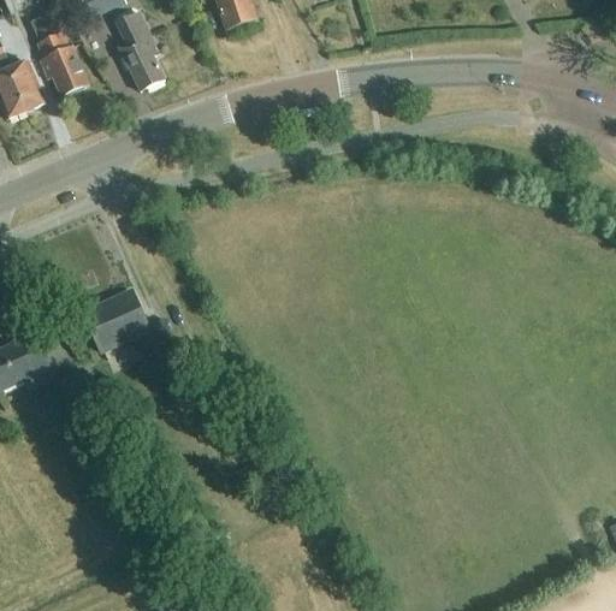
[(5,0),(11,13),(34,4),(33,0),(5,0)]
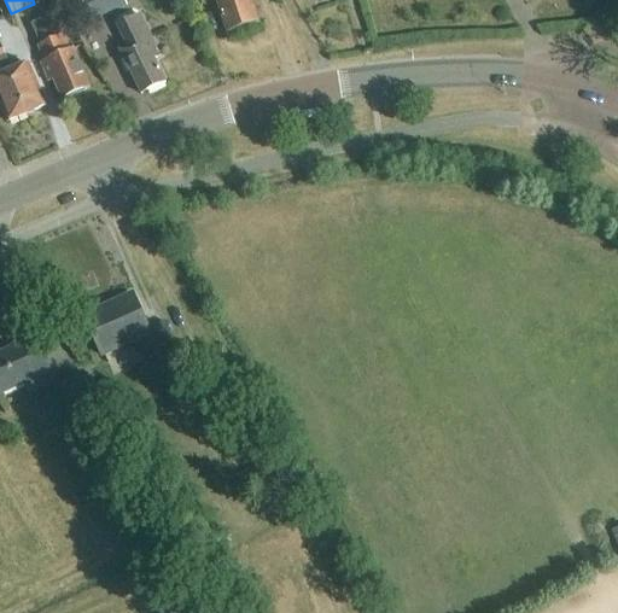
[(82,0),(92,18),(127,3),(126,0),(82,0)]
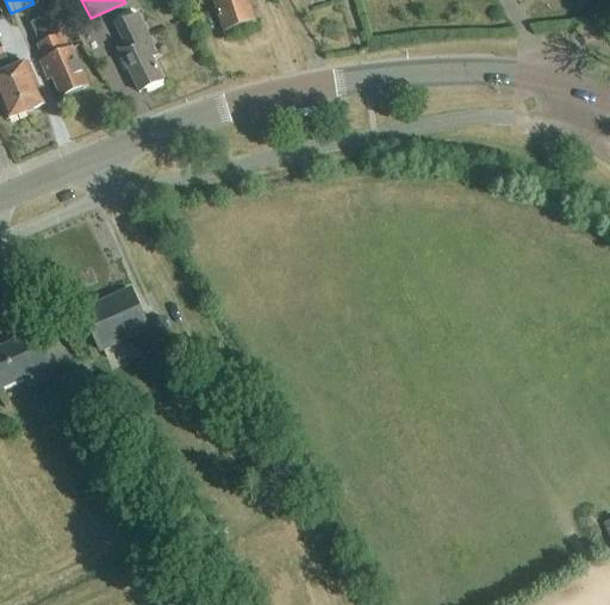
[(255,19),(248,0),(215,0),(224,29),(255,19)]
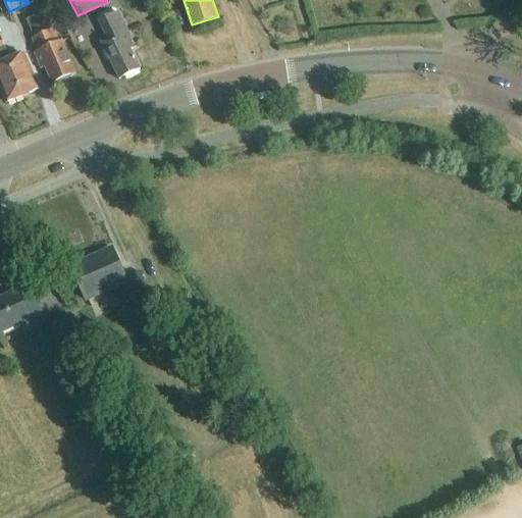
[(118,76),(140,67),(131,47),(136,45),(117,6),(99,15),(107,35),(100,38),(118,76)]
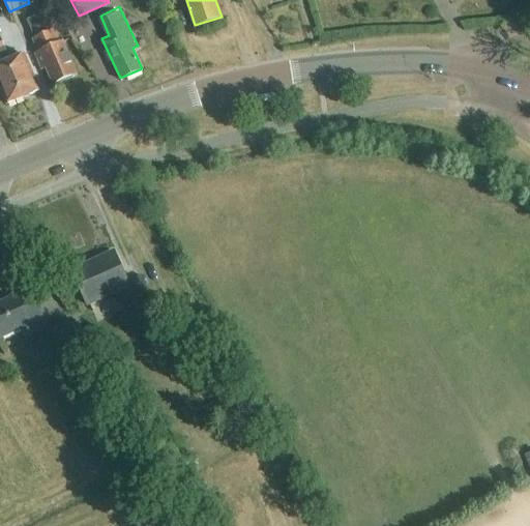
[(60,41),(54,29),(46,8),(25,17),(39,51),(35,52),(42,67),(46,66),(53,83),(62,79),(63,80),(75,76),(74,74),(77,72),(63,40),(60,41)]
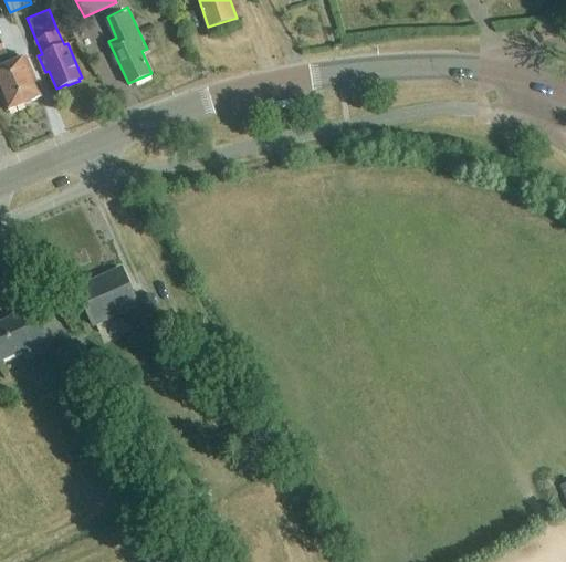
[(11,62),(6,49),(0,38),(0,92),(7,110),(42,94),(25,56),(11,62)]
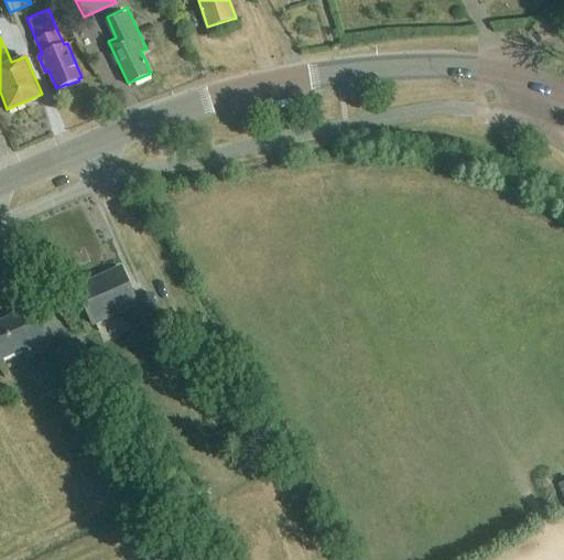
[(136,298),(121,266),(76,287),(93,322),(125,308),(133,327),(161,314),(151,291),(136,298)]
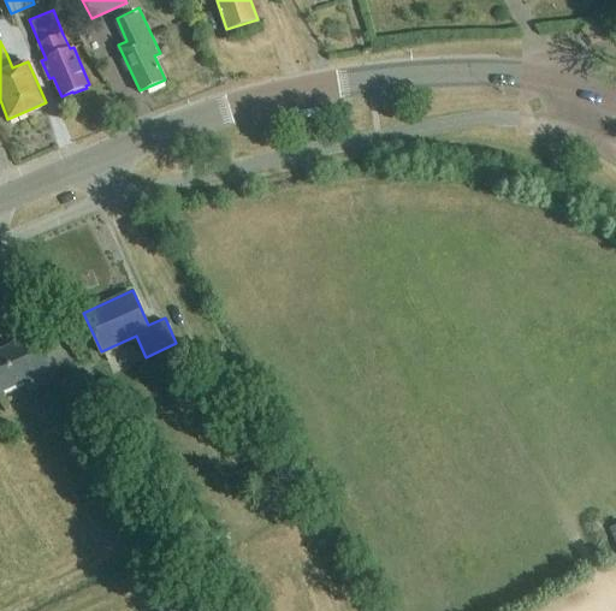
[(30,390),(58,377),(37,333),(0,349),(0,390),(24,379),(30,390)]
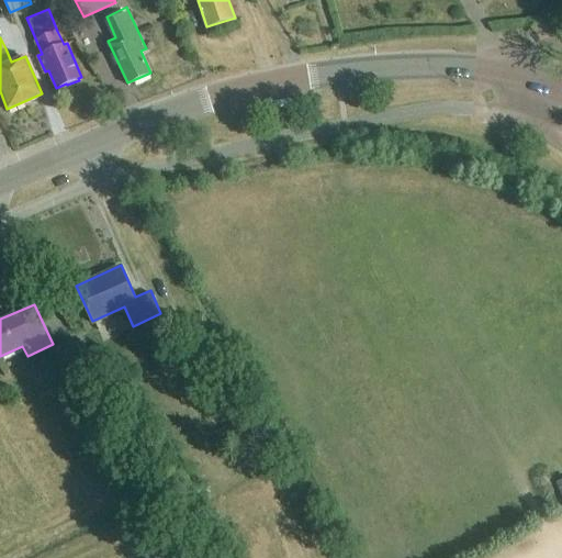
[(63,374),(83,364),(72,339),(51,350),(63,374)]
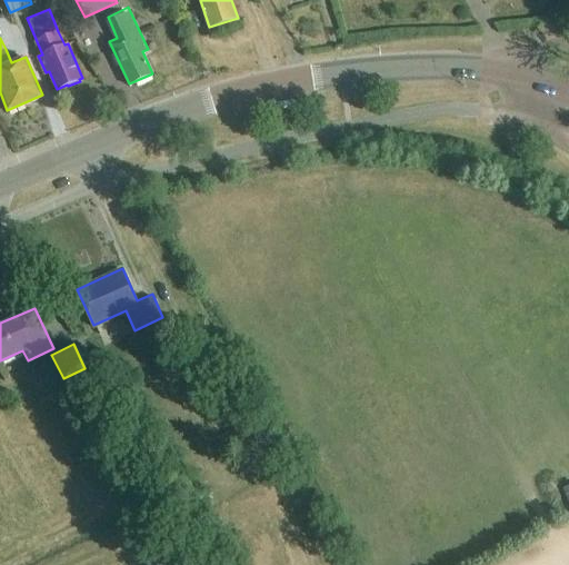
[(188,347),(176,348),(176,360),(189,360),(188,347)]
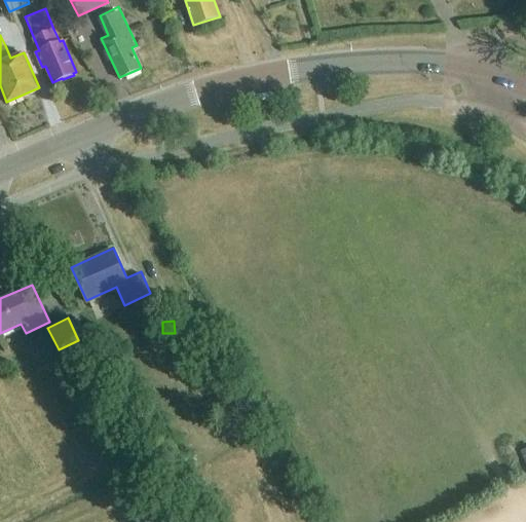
All buildings are outlined.
